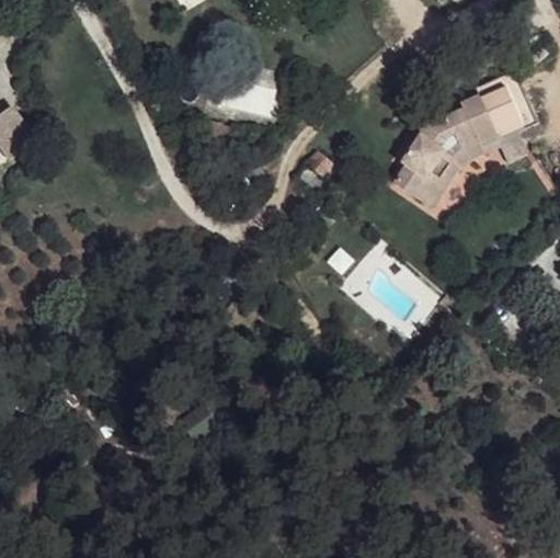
[(475,88),(458,97),(459,105),(429,118),(400,160),(404,166),(395,181),(415,201),(423,191),(434,198),(465,161),(501,146),(475,88)]
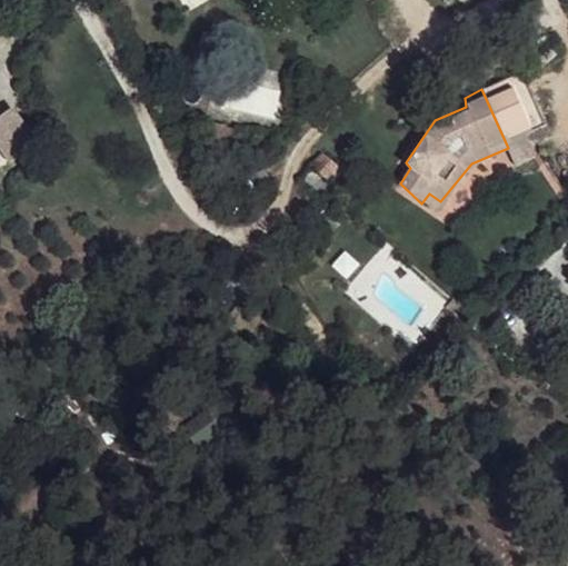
[(10,110),(3,115),(22,150),(33,142),(10,110)]
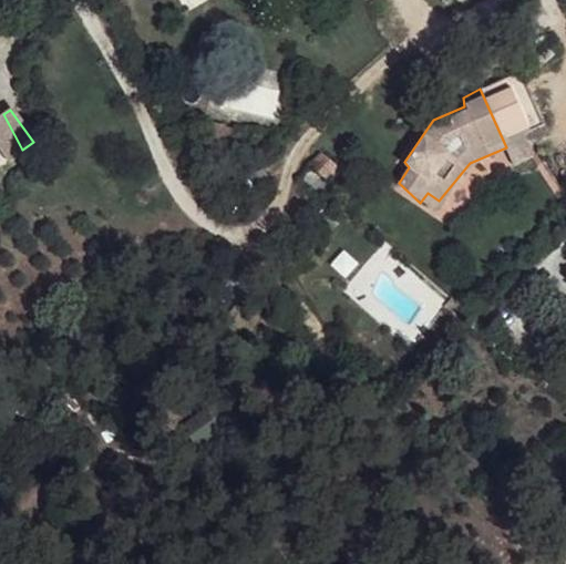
[(3,114),(0,116),(0,147),(9,159),(22,150),(3,114)]
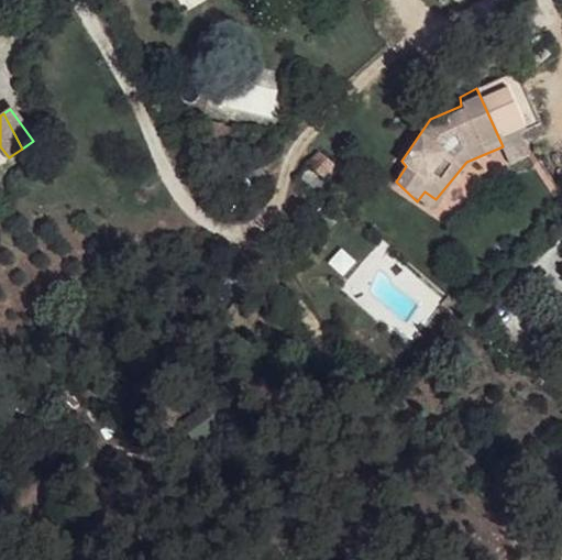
[(338,167),(322,152),(313,169),(328,184),(338,167)]
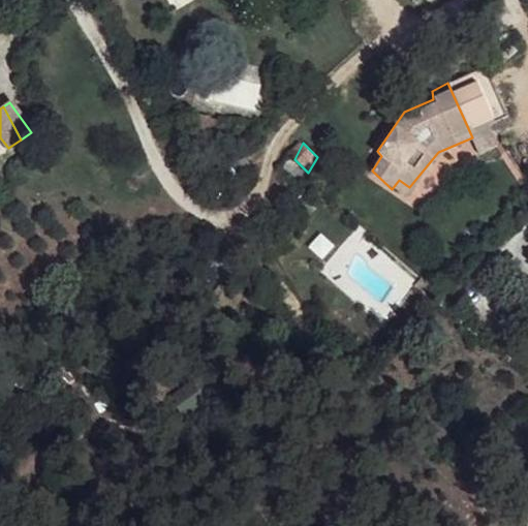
[(409,187),(399,180),(392,189),(404,197),(409,187)]
